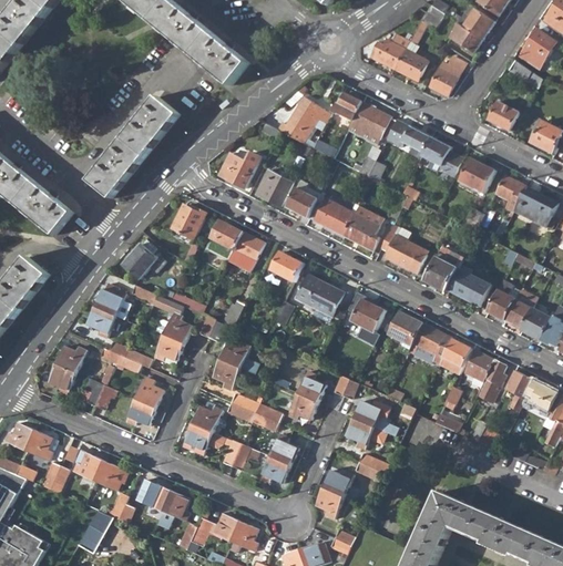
[(0,69),(55,0),(19,0),(14,7),(10,12),(0,23),(0,69)]
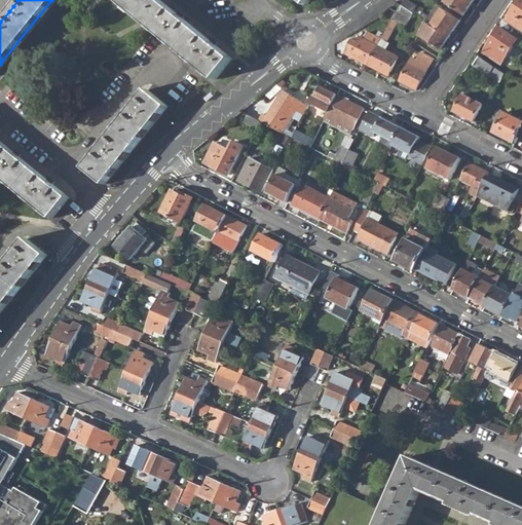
[(115,0),(213,79),(229,58),(213,45),(208,40),(180,17),(174,13),(157,0),(115,0)]
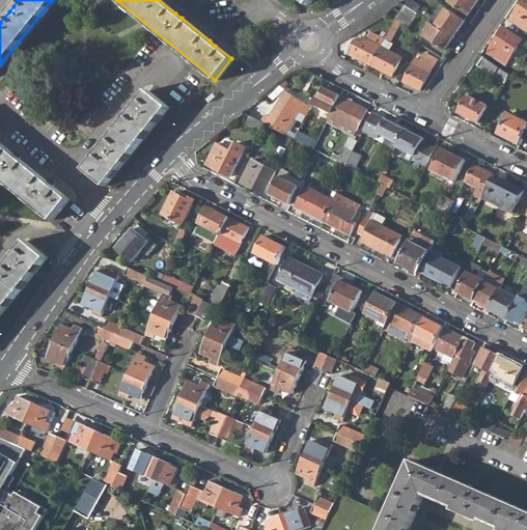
[(405,0),(403,4),(416,12),(420,5),(412,0),(405,0)]
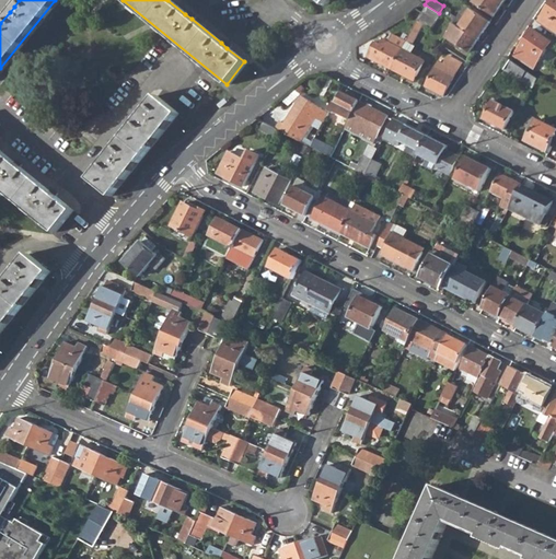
[(491,14),(500,0),(472,0),(491,14)]
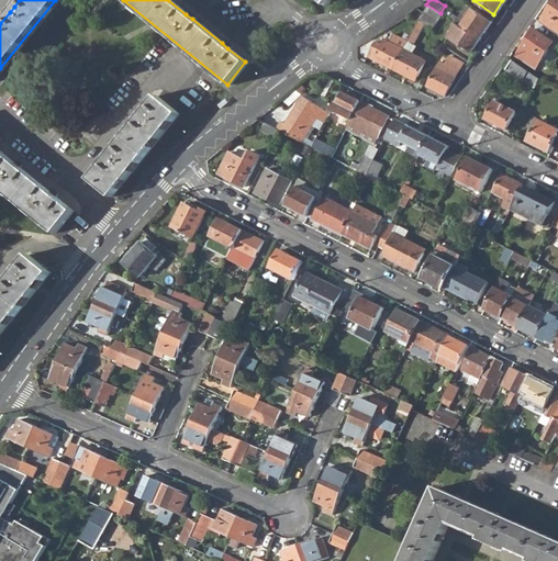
[(557,34),(557,31),(557,0),(549,0),(537,20),(557,34)]
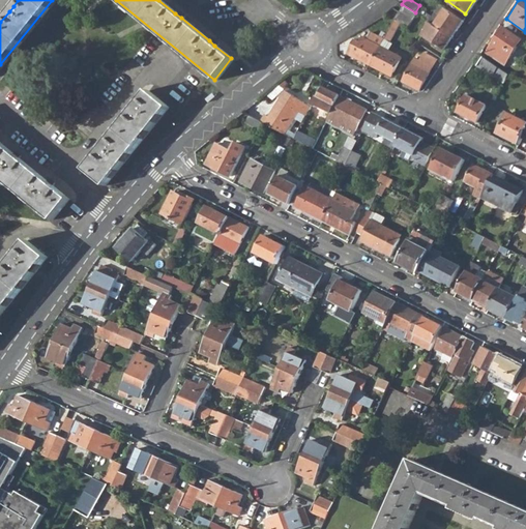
[(402,4),(392,19),(398,22),(406,27),(415,12),(402,4)]
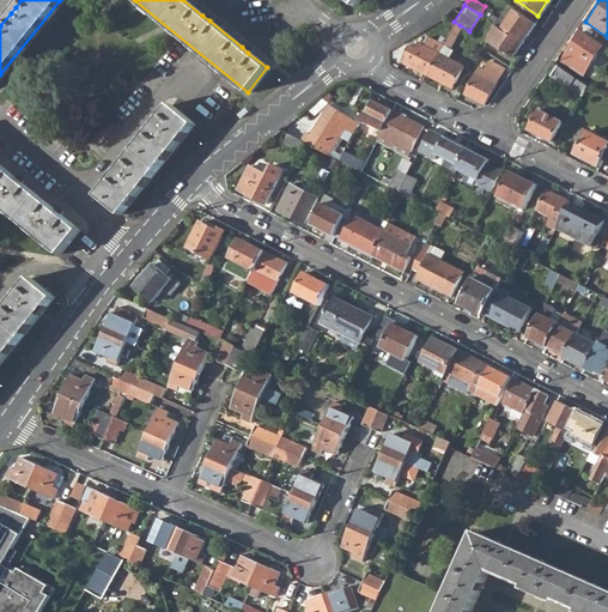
[(514,8),(506,18),(500,28),(521,41),(534,22),(514,8)]
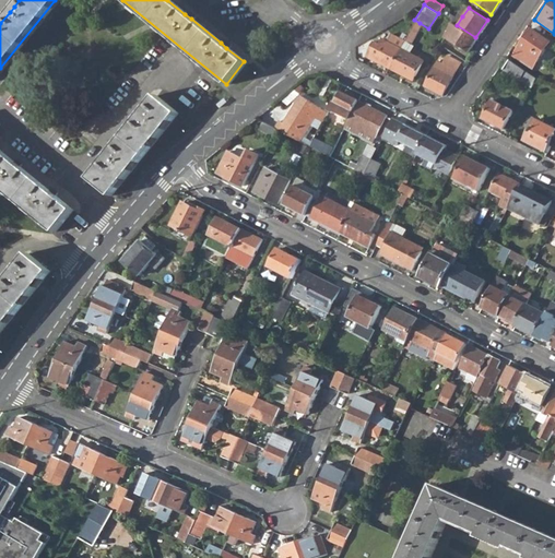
[(450,21),(457,25),(462,16),(457,13),(455,16),(448,12),(445,18),(450,21)]
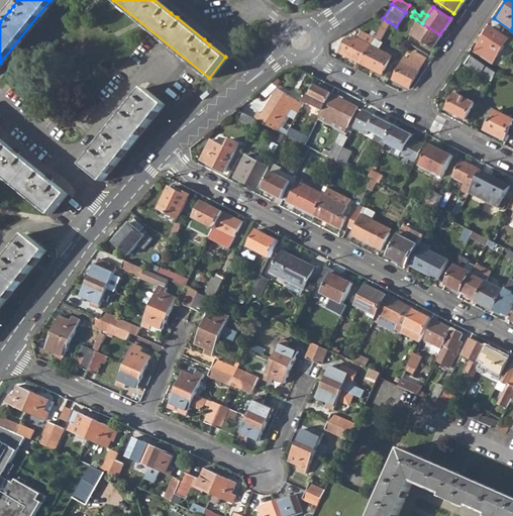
[(373,37),(383,18),(381,16),(377,20),(371,30),(370,29),(369,32),(367,31),(366,33),(358,29),(354,36),(350,34),(348,39),(343,37),(337,50),(360,62),(369,43),(373,37)]
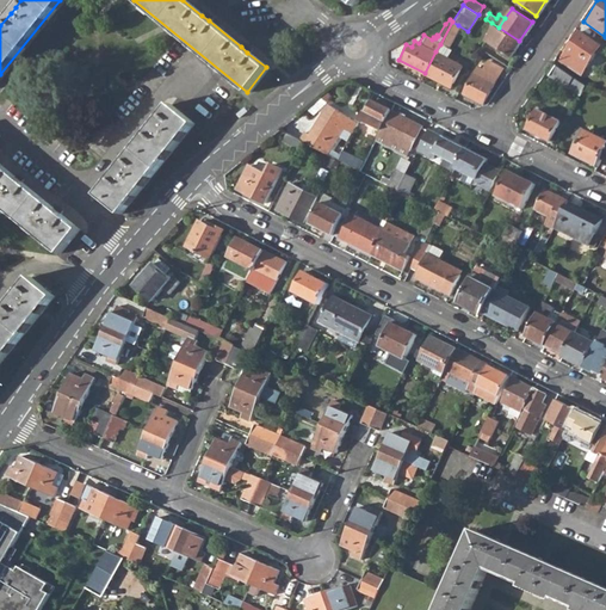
[(452,22),(440,44),(446,47),(458,25),(452,22)]
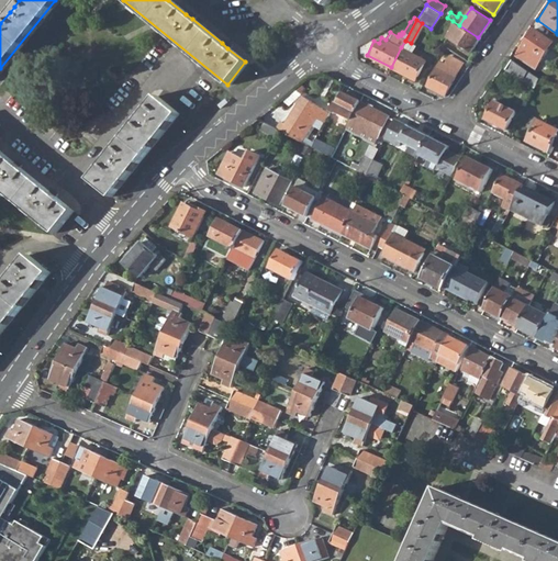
[(448,31),(472,46),(478,37),(459,25),(453,21),(448,31)]
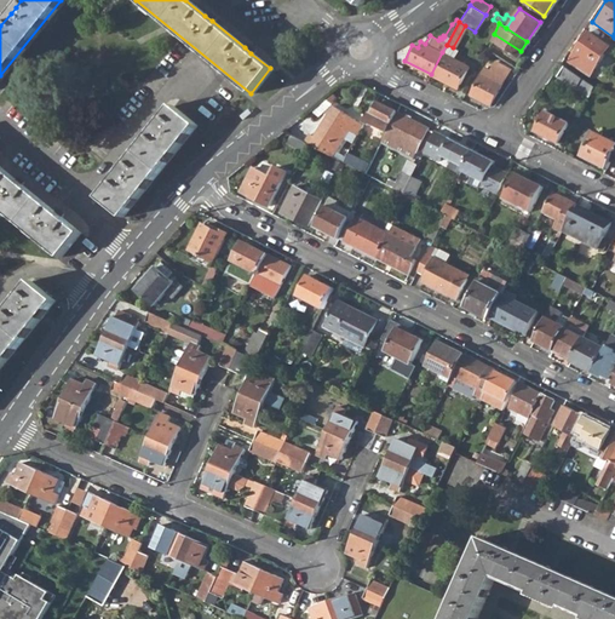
[(565,61),(587,74),(607,44),(587,29),(565,61)]
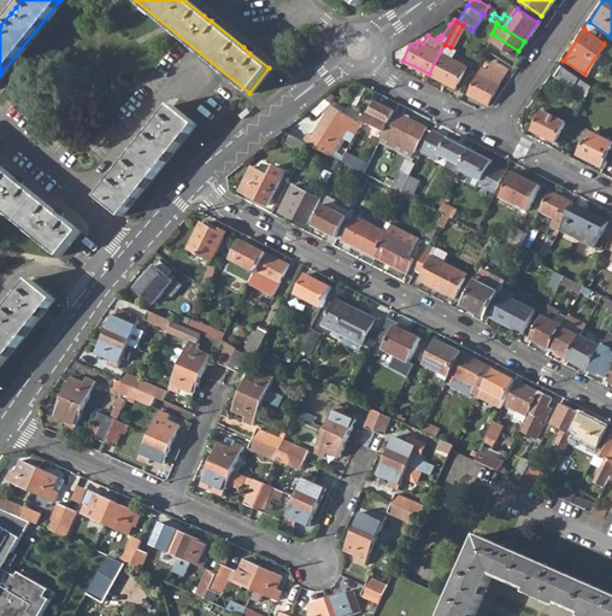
[(464,65),(440,52),(429,74),(453,86),(464,65)]
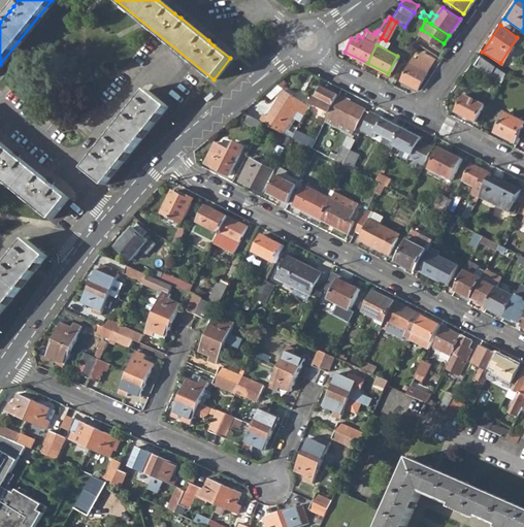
[(400,79),(416,88),(428,65),(432,57),(420,51),(416,59),(412,57),(400,79)]
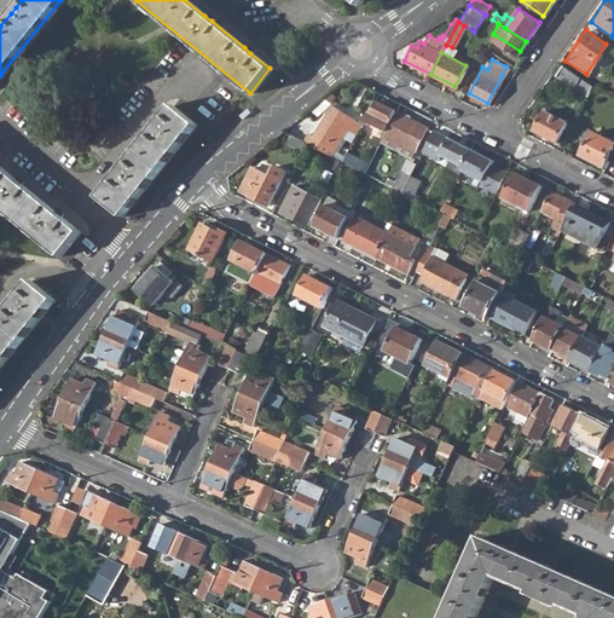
[(555,75),(581,93),(588,82),(561,65),(555,75)]
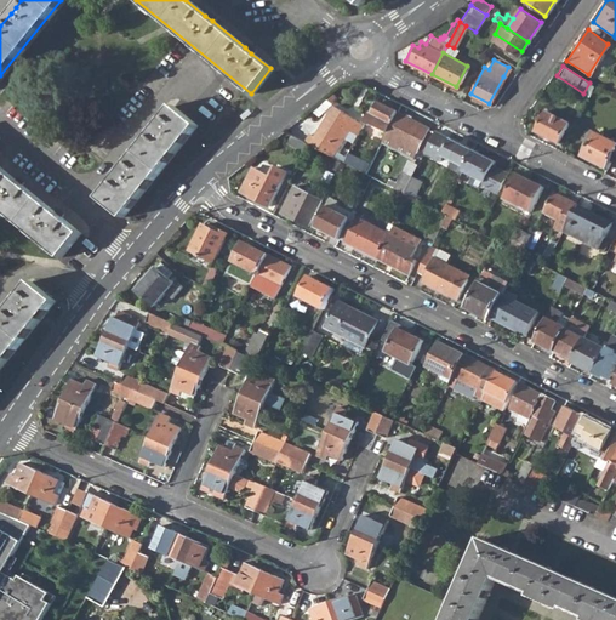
[(374,100),(363,119),(372,125),(385,131),(395,111),(374,100)]
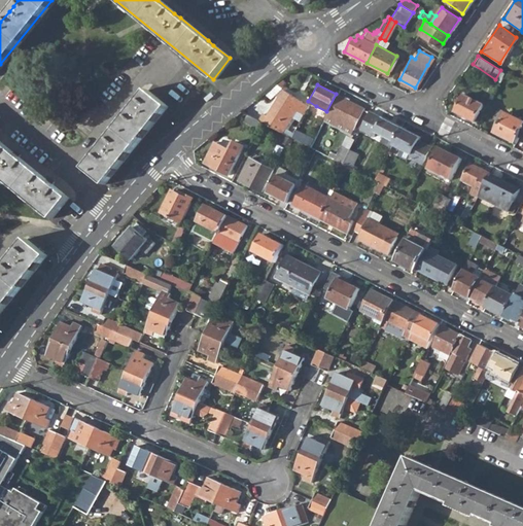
[(102,184),(166,106),(144,89),(133,103),(129,109),(101,142),(97,147),(81,167),(102,184)]
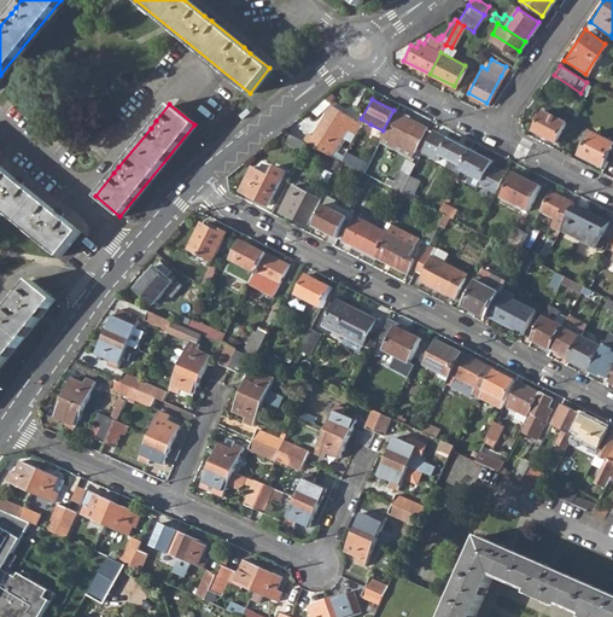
[(328,155),(346,129),(352,118),(330,104),(310,134),(305,132),(301,140),(305,143),(308,144),(328,155)]
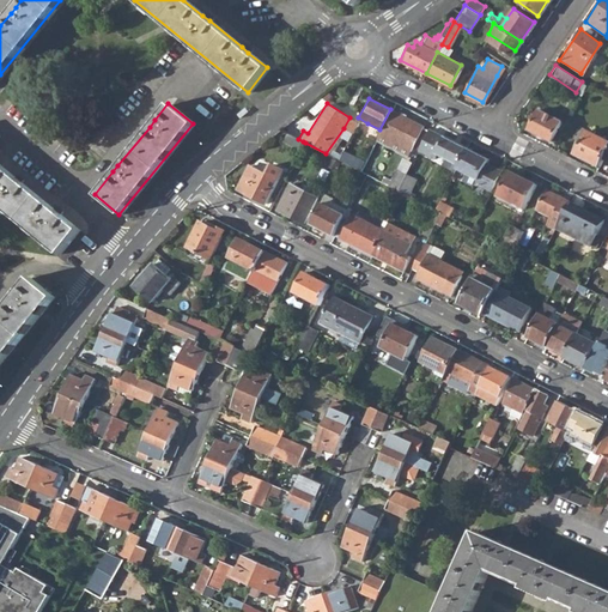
[(376,138),(407,155),(421,126),(390,109),(380,129),(376,138)]
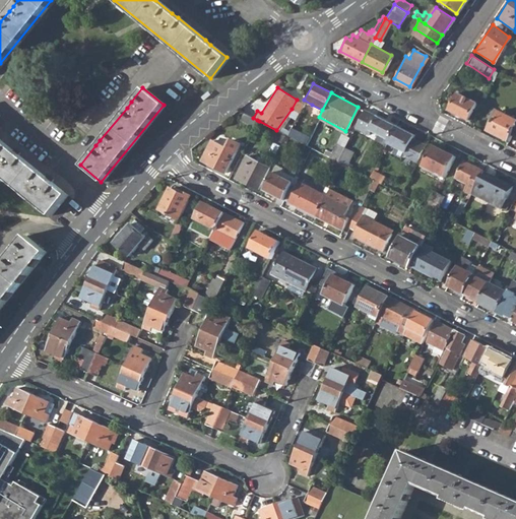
[(447,110),(466,120),(475,102),(456,92),(447,110)]
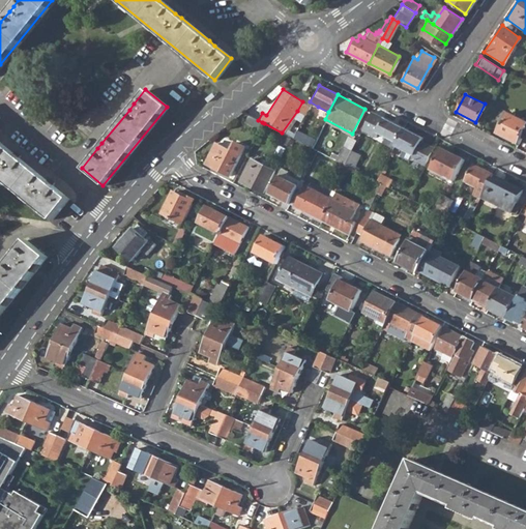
[(313,119),(318,107),(310,101),(309,105),(303,115),(297,127),(292,138),(294,139),(307,145),(310,138),(301,134),(305,125),(304,124),(309,117),(313,119)]
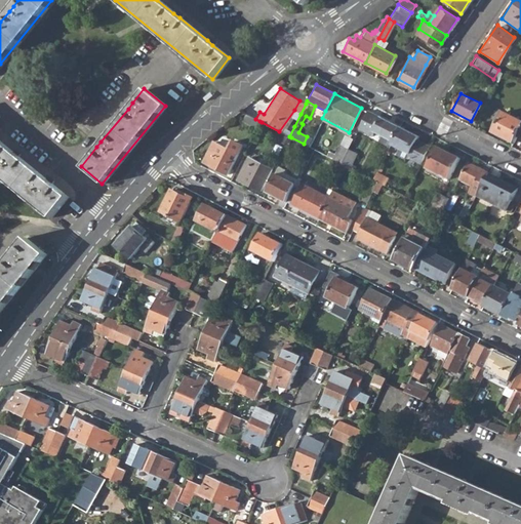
[(294,110),(301,114),(306,104),(299,101),(294,110)]
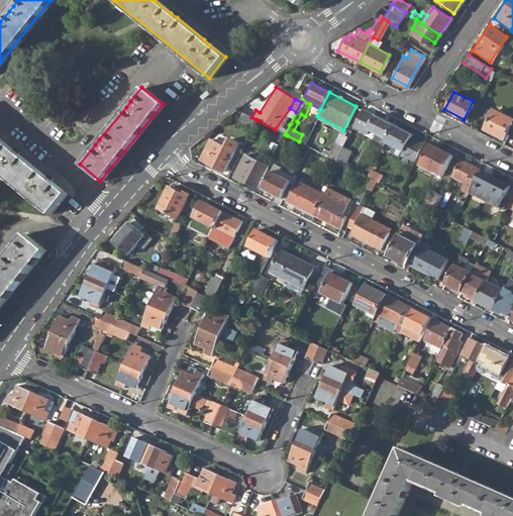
[(392,124),(366,110),(365,110),(361,108),(351,126),(364,132),(367,128),(374,131),(385,137),(392,124)]
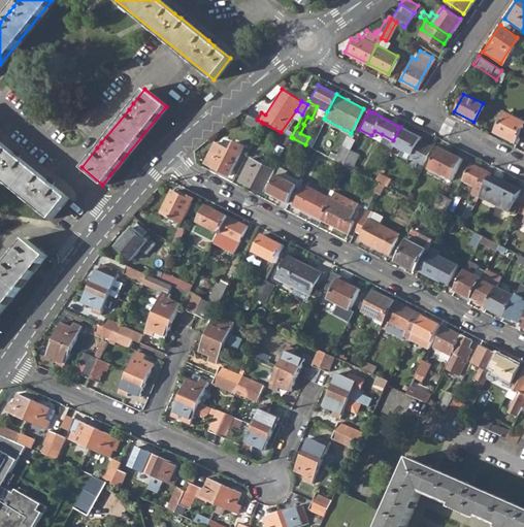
[(494,132),(515,142),(518,136),(523,122),(523,121),(504,111),(494,132)]
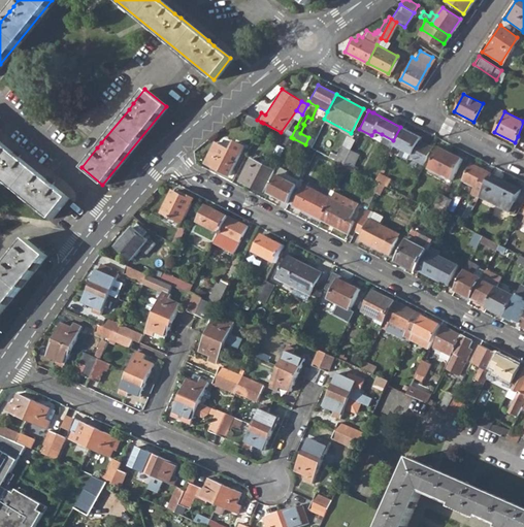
[(241,121),(257,129),(259,125),(261,122),(257,120),(246,113),(241,121)]
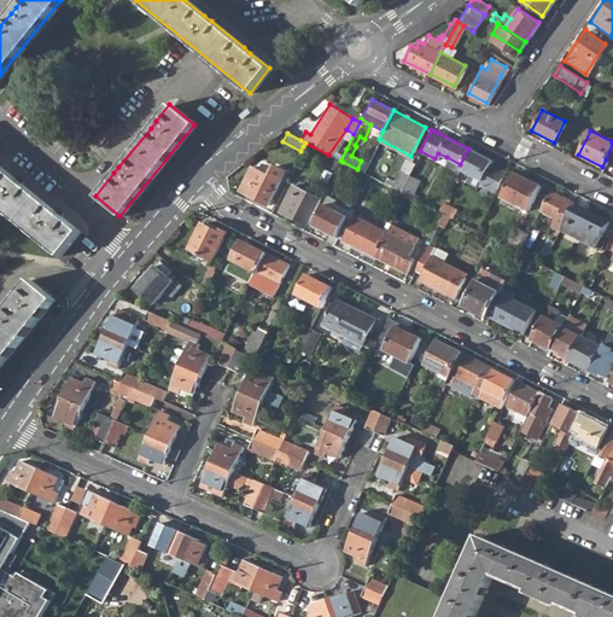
[(340,161),(346,149),(340,146),(334,157),(340,161)]
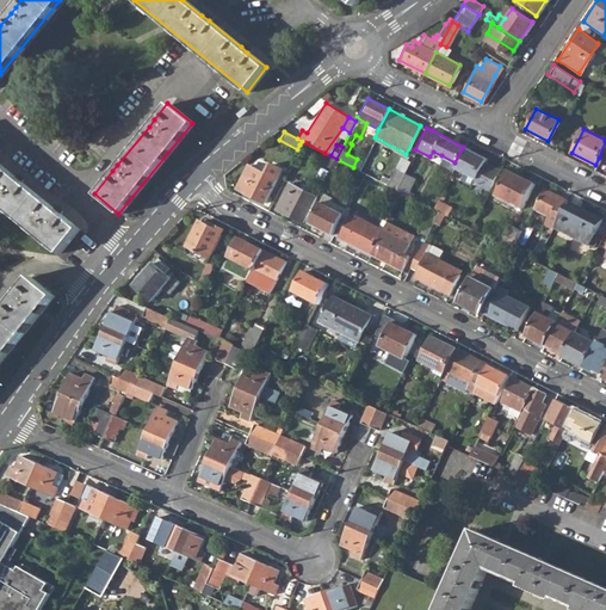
[(482,161),(484,158),(463,147),(455,162),(453,166),(475,178),(472,182),(488,189),(499,170),(482,161)]
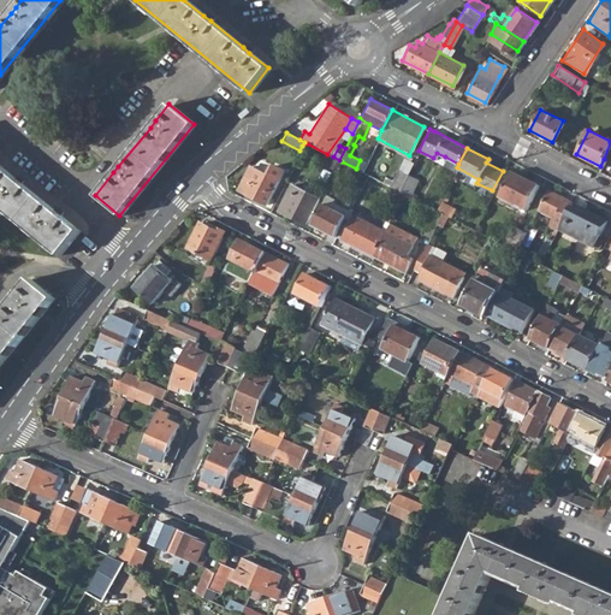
[(440,164),(455,172),(456,170),(457,167),(458,164),(445,157),(440,164)]
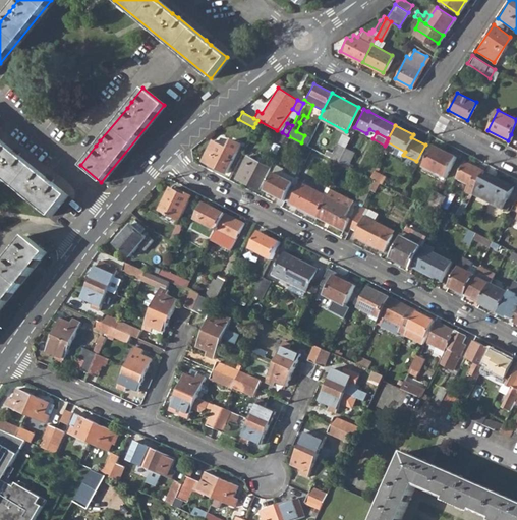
[(0,175),(49,216),(66,195),(50,182),(45,178),(16,155),(11,151),(0,140),(0,175)]
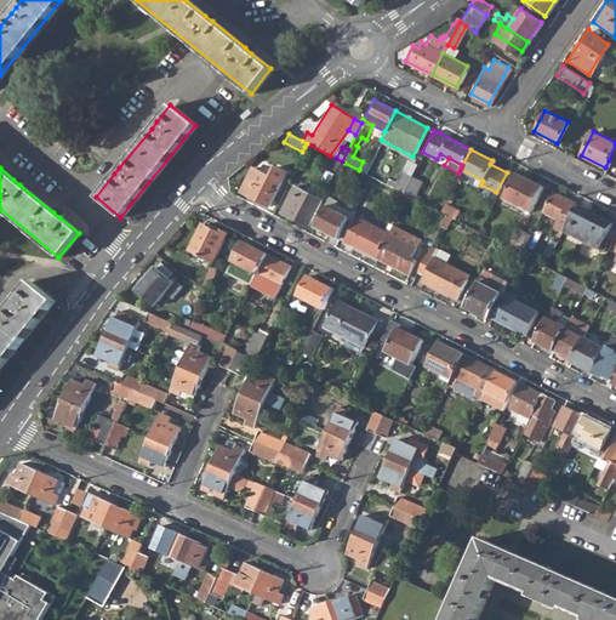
[(239,191),(268,205),(278,185),(249,170),(239,191)]
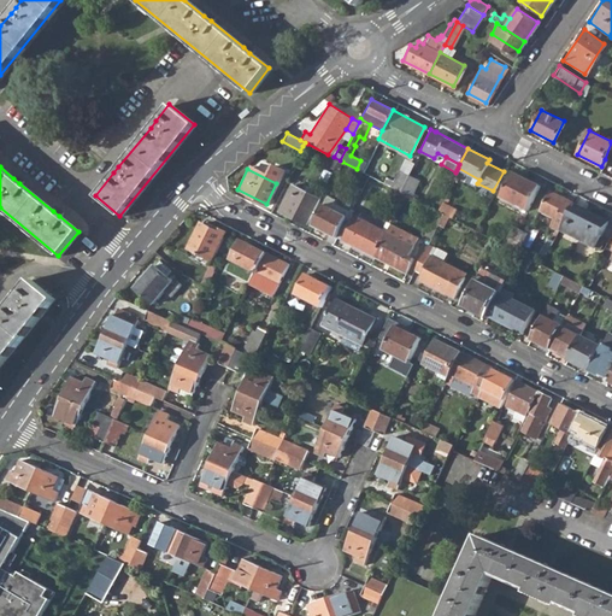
[(396,189),(399,191),(407,174),(398,169),(390,186),(396,189)]
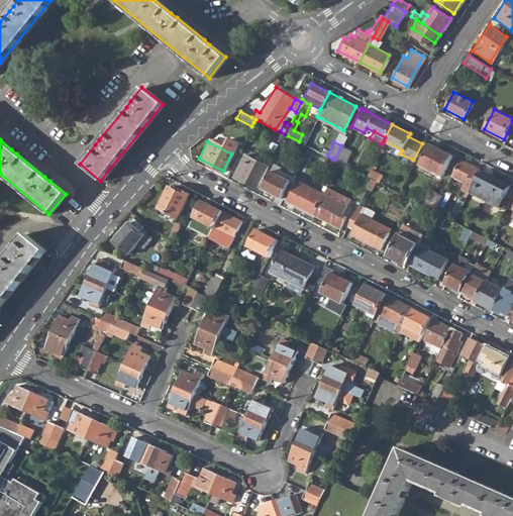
[(419,165),(441,176),(452,155),(429,143),(419,165)]
